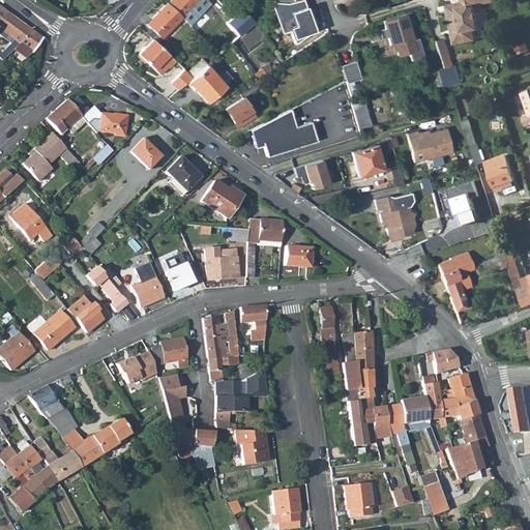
[(209,3),(206,0),(170,0),(168,3),(182,17),(197,1),(204,8),(209,3)]
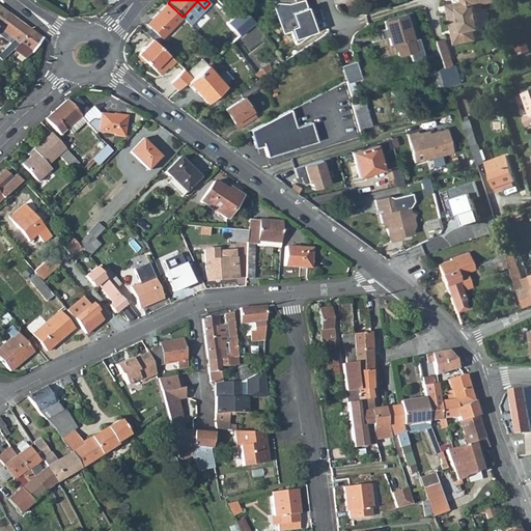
[(456,7),(447,9),(453,45),(475,40),(473,31),(479,30),(474,6),(498,2),(497,0),(460,0),(462,2),(456,3),(456,7)]
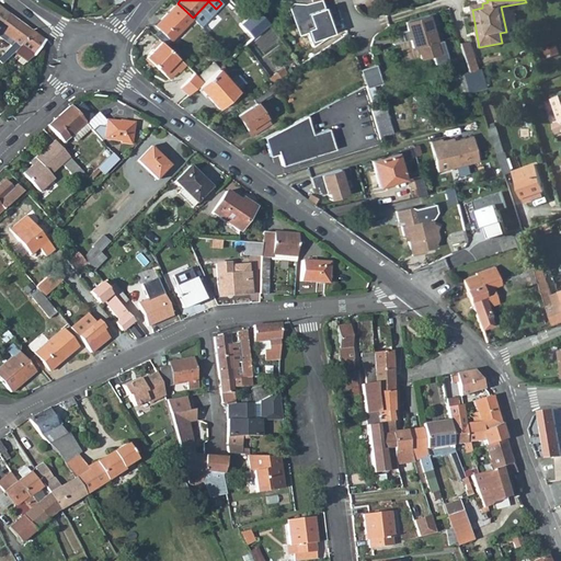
[(208,1),(193,18),(201,25),(216,9),(208,1)]
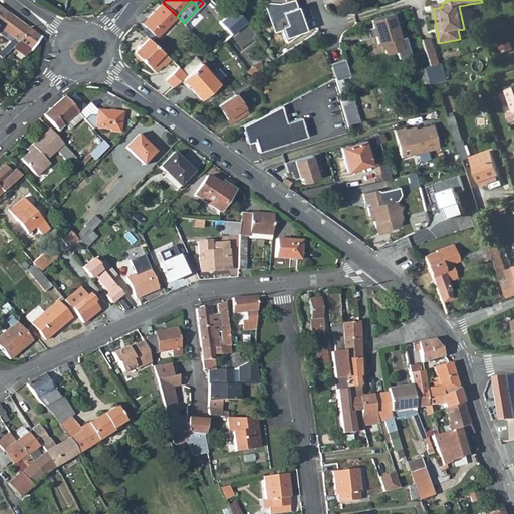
[(146,26),(156,36),(177,16),(163,3),(162,2),(142,22),(146,26)]
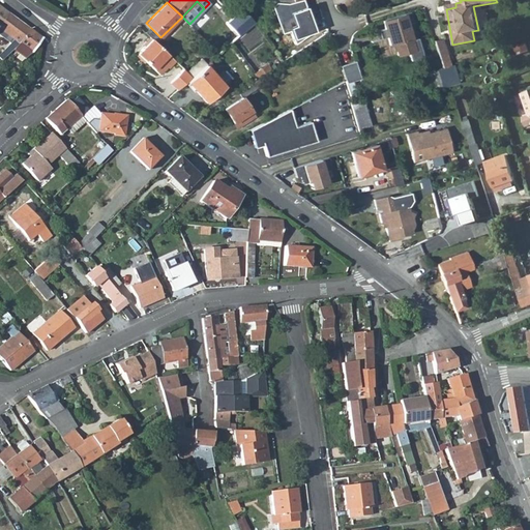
[(0,23),(8,12),(0,6),(0,23)]
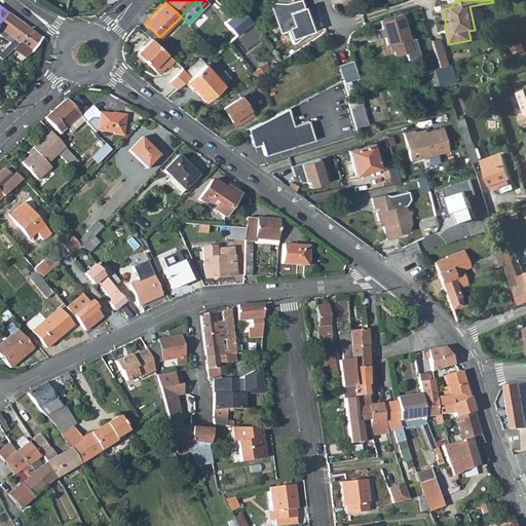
[(241,10),(233,17),(243,28),(251,22),(241,10)]
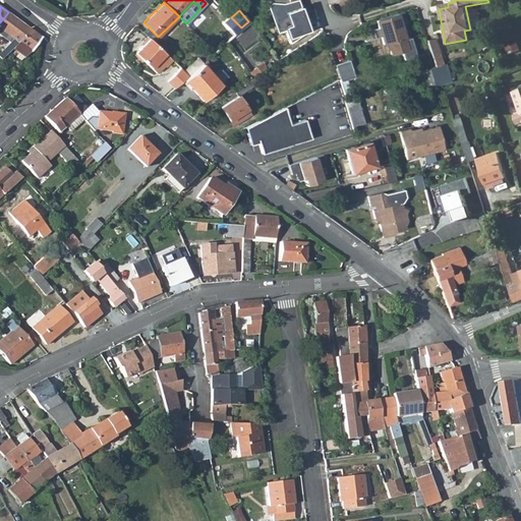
[(0,22),(0,27),(14,39),(0,52),(0,56),(2,59),(11,50),(13,48),(30,29),(8,12),(0,22)]
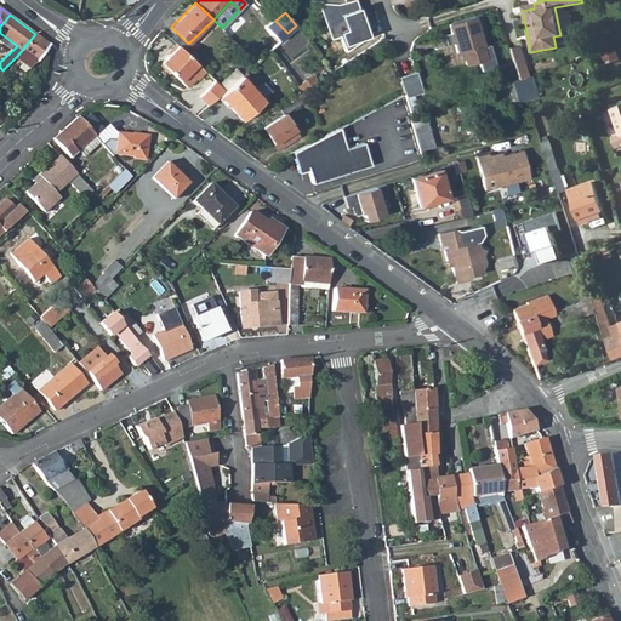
[(449,34),(442,36),(444,46),(453,44),(455,53),(461,51),(465,66),(477,62),(480,72),(495,67),(488,45),(480,47),(476,29),(483,27),(479,15),(446,24),(449,34)]
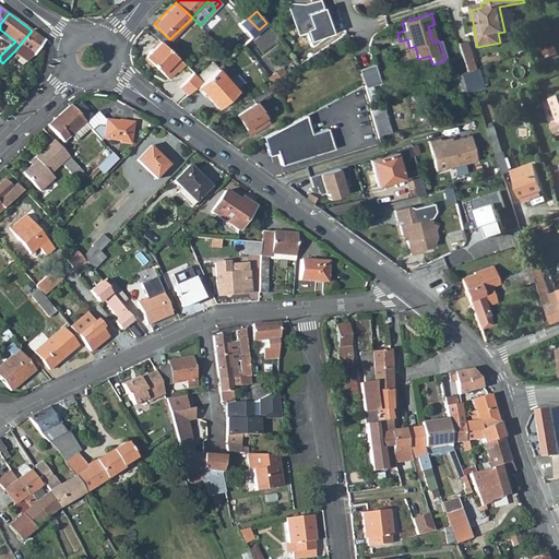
[(251,37),(259,30),(248,19),(240,26),(251,37)]
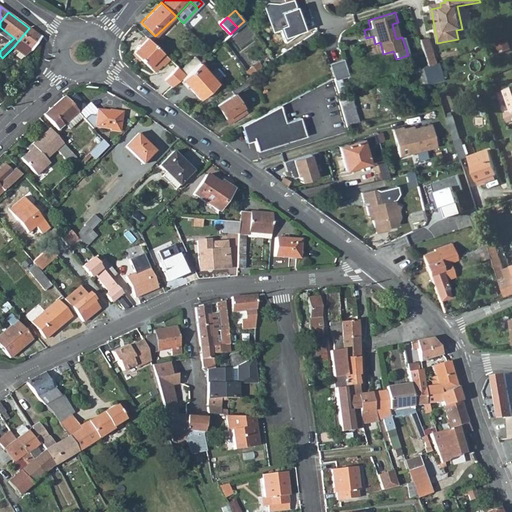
[(155,36),(145,26),(140,31),(146,37),(151,41),(155,36)]
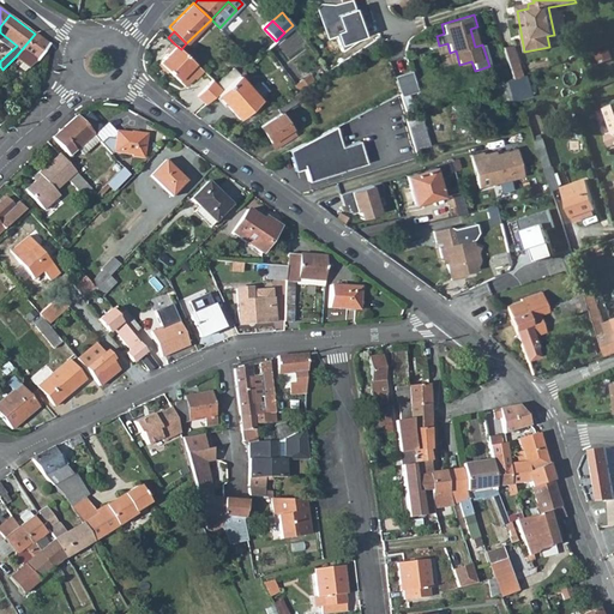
[(24,72),(35,61),(48,43),(35,34),(16,56),(20,60),(17,65),(24,72)]
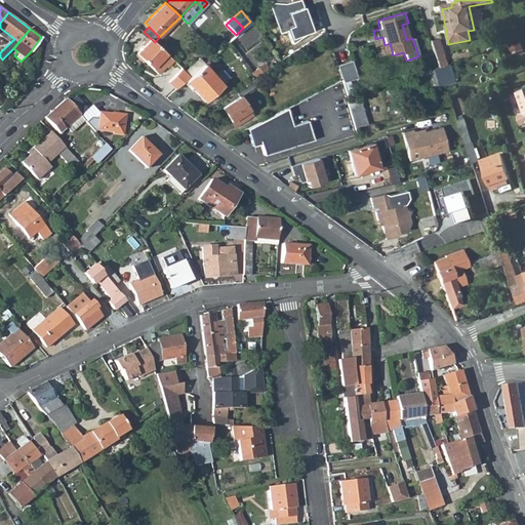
[(430,40),(433,52),(441,50),(437,37),(430,40)]
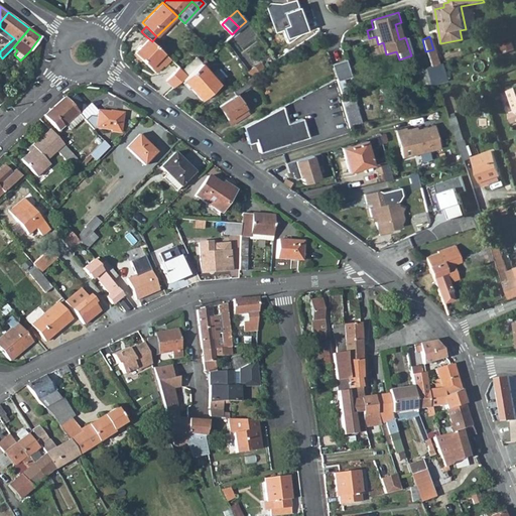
[(152,41),(147,37),(134,51),(155,72),(162,63),(164,66),(170,58),(152,41)]
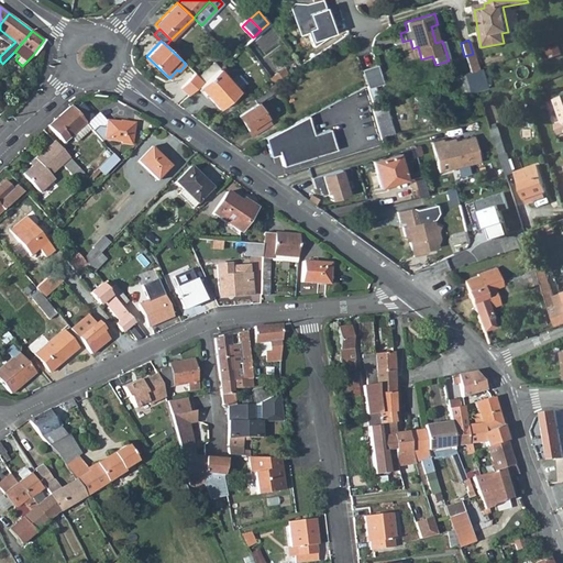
[(473,70),(477,69),(473,54),(464,56),(468,72),(473,70)]
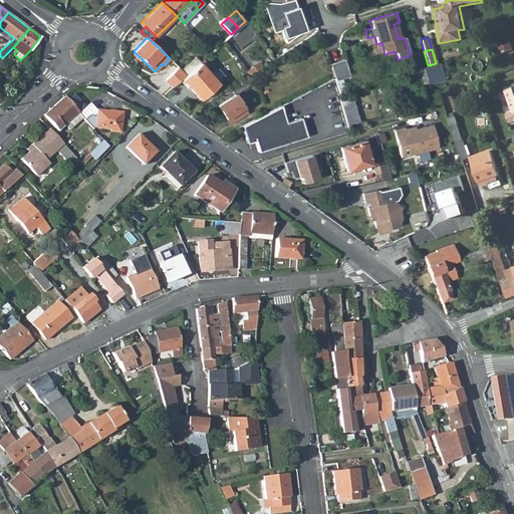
[(181,69),(187,74),(199,62),(200,61),(196,56),(181,69)]
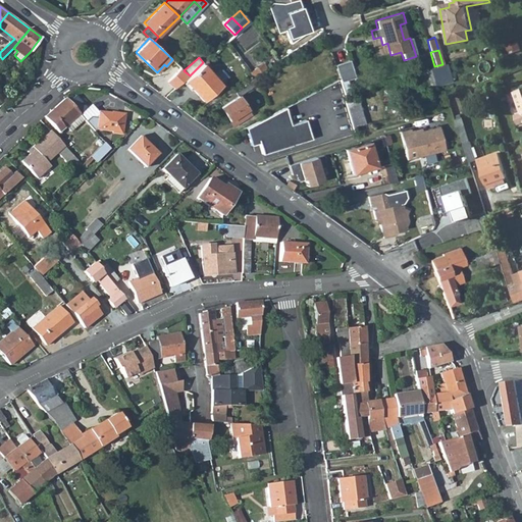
[(348,60),(333,64),(338,82),(353,77),(348,60)]
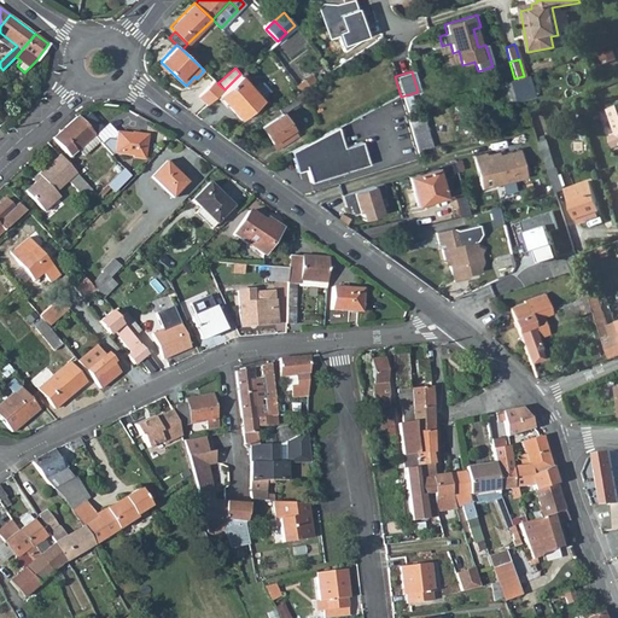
[(301,92),(302,91),(315,81),(310,74),(296,83),(301,92)]
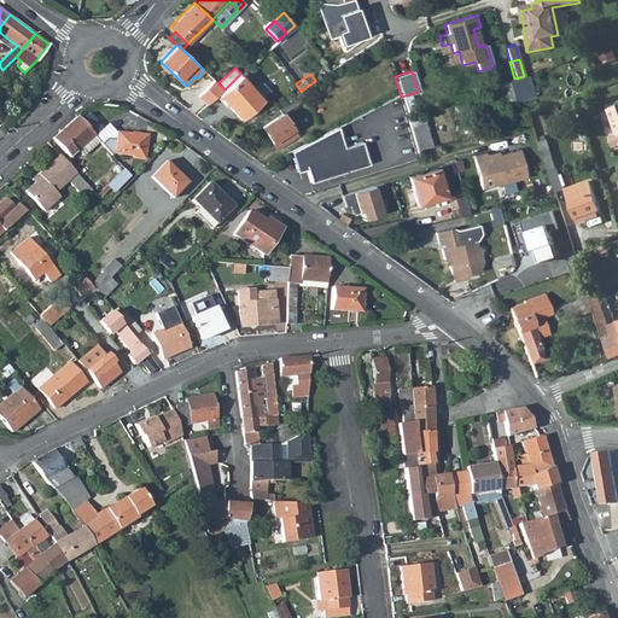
[(524,76),(519,77),(514,79),(506,82),(507,87),(512,86),(517,100),(536,94),(529,74),(524,76)]
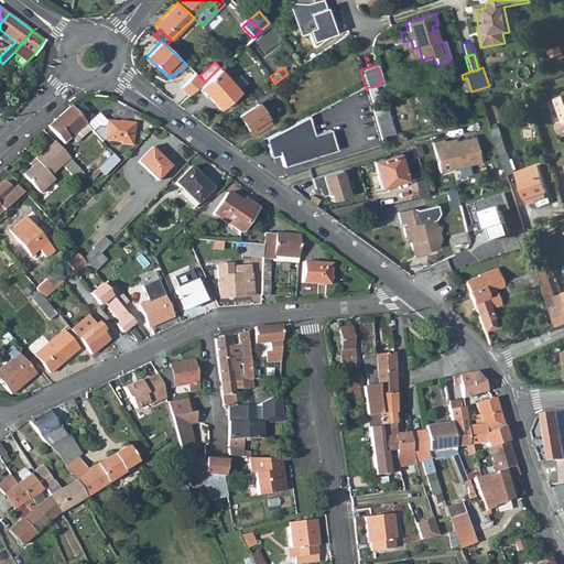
[(199,86),(220,108),(239,91),(218,68),(205,82),(199,86)]
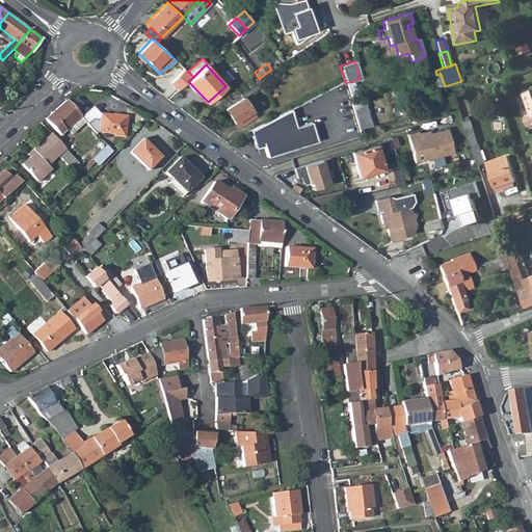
[(184,69),(171,83),(179,89),(188,81),(193,77),(187,72),(184,69)]
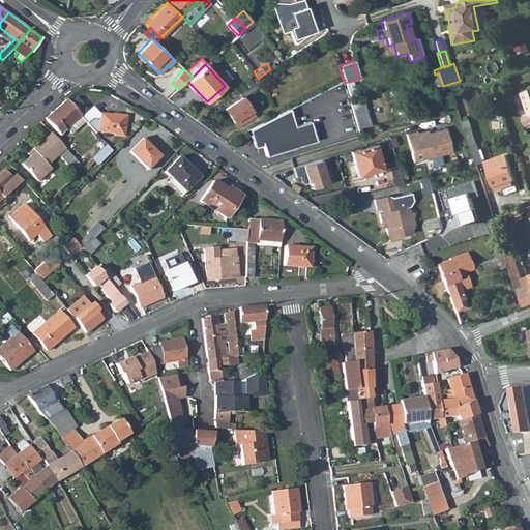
[(434,70),(414,77),(417,87),(428,84),(430,91),(442,87),(443,86),(439,74),(435,75),(434,70)]
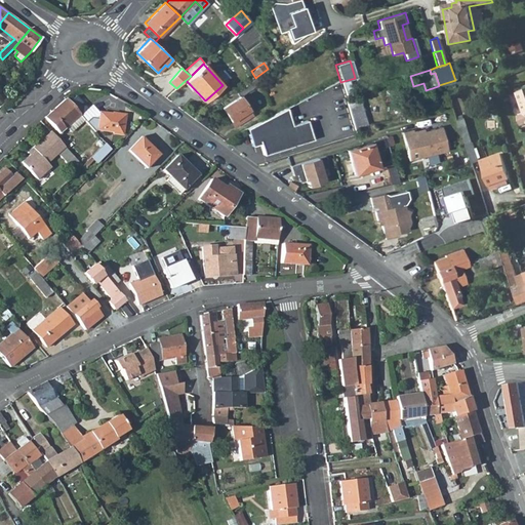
[(236,126),(252,115),(240,95),(259,82),(256,77),(255,78),(220,102),(224,106),(223,107),(236,126)]
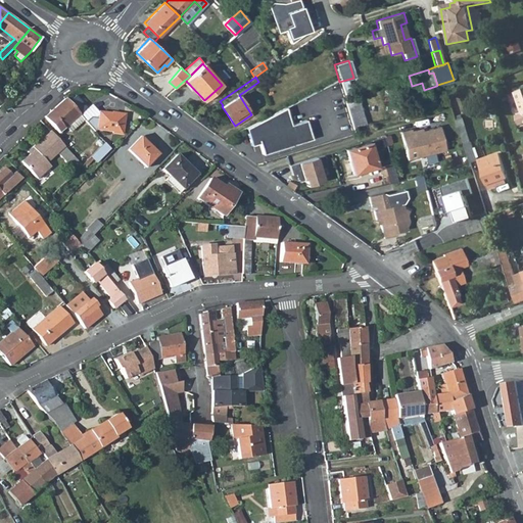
[(86,108),(76,97),(69,103),(80,114),(86,108)]
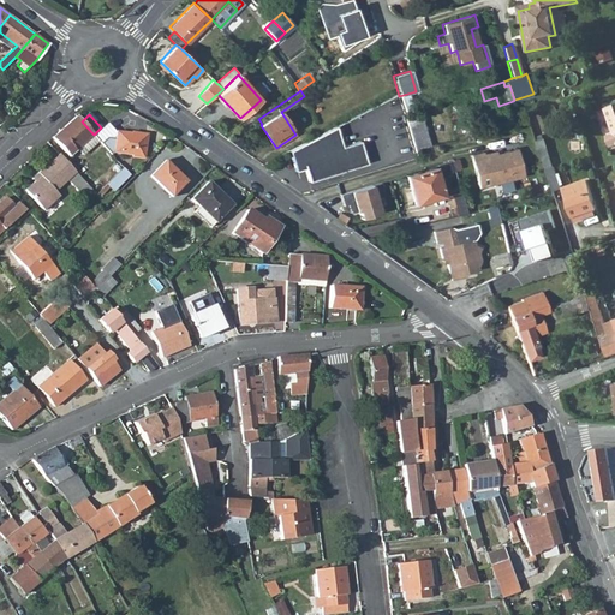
[(416,150),(429,147),(421,115),(406,119),(416,150)]
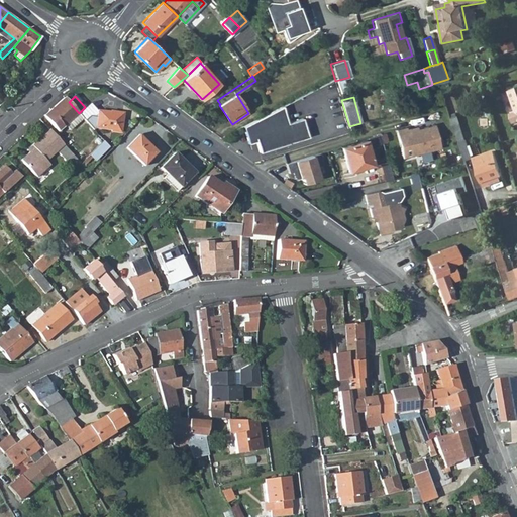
[(65,98),(44,115),(58,131),(66,125),(69,128),(82,116),(79,113),(69,102),(65,98)]
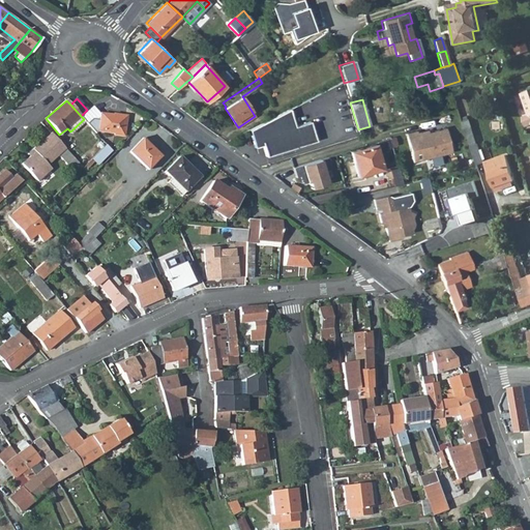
[(291,108),(252,128),(257,147),(265,144),(268,155),(318,140),(312,120),(297,125),(291,108)]
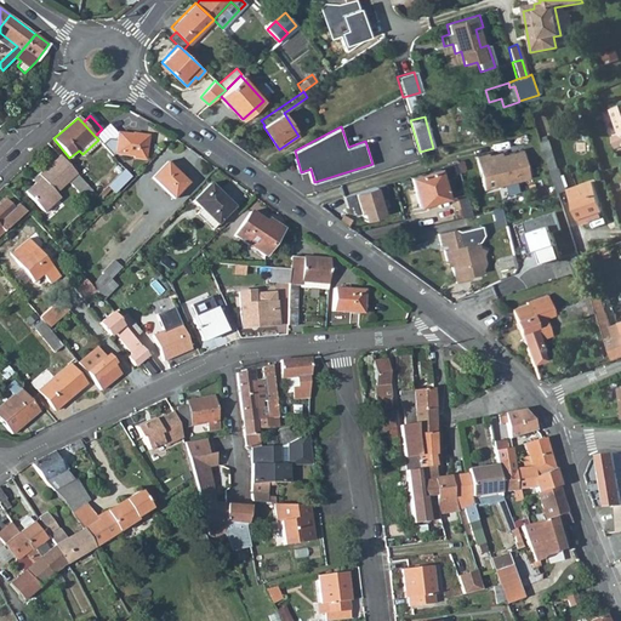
[(138,135),(138,136),(119,134),(117,154),(136,157),(136,158),(146,159),(149,136),(138,135)]
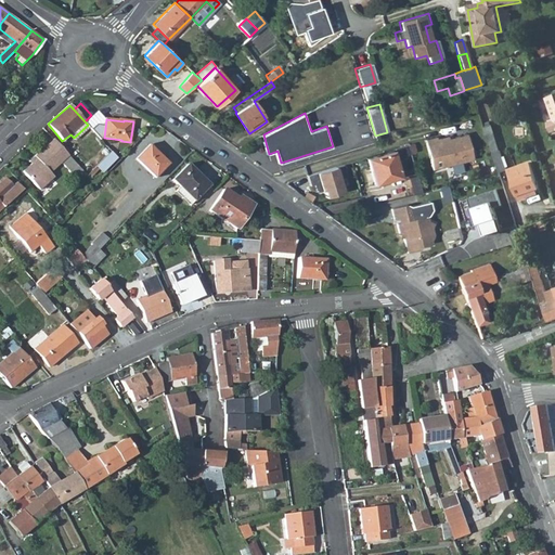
[(487,134),(500,172),(502,178),(510,176),(507,169),(501,150),(500,151),(493,132),(487,134)]
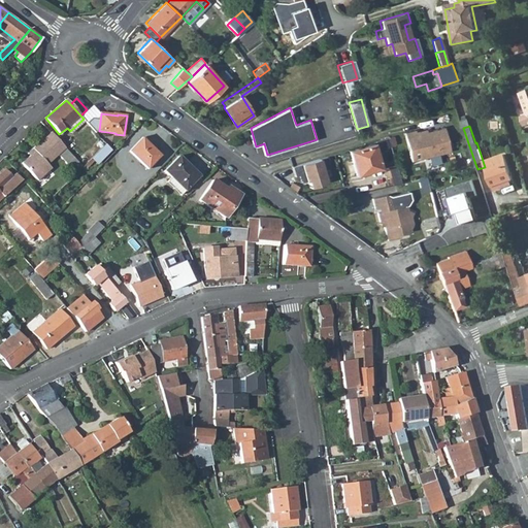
[(405,133),(411,160),(450,151),(443,127),(416,134),(415,130),(405,133)]
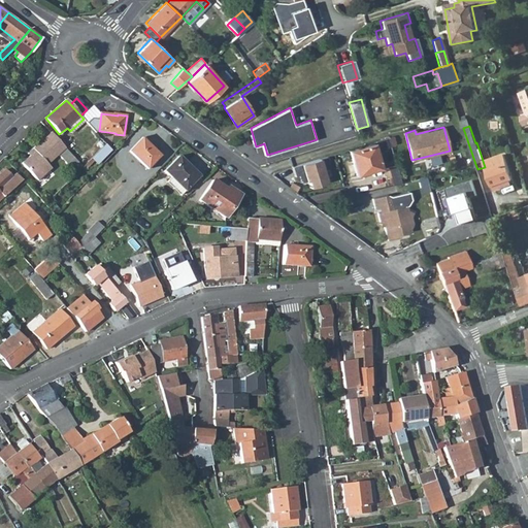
[(67,150),(52,132),(30,152),(33,155),(30,158),(23,165),(40,185),(55,171),(50,165),(61,156),(67,150)]
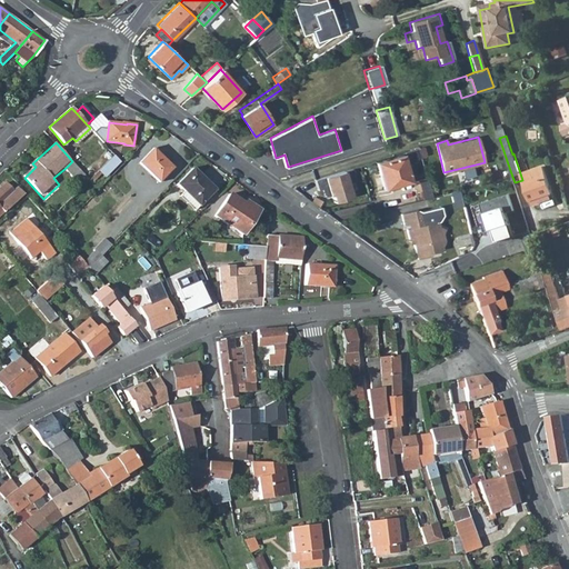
[(172,168),(152,149),(139,163),(158,182),(172,168)]
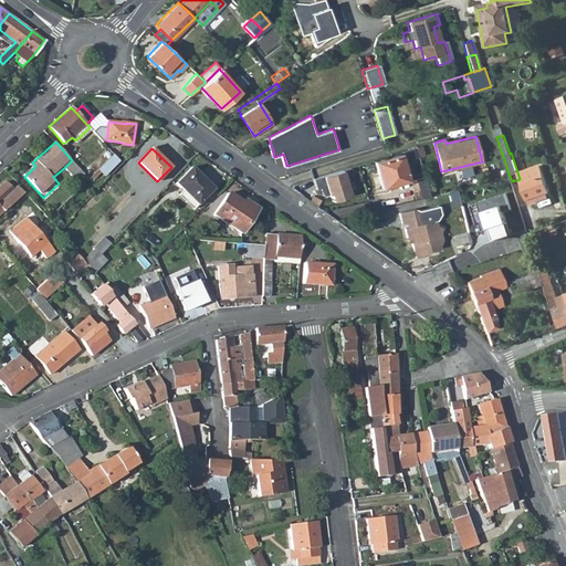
[(383,188),(409,180),(401,154),(375,161),(383,188)]
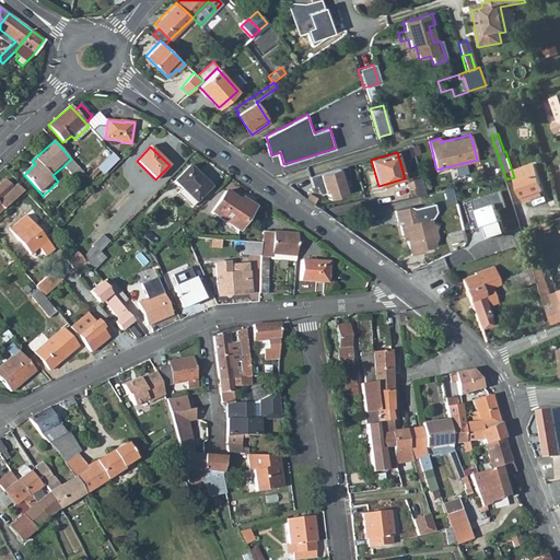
[(117,160),(113,153),(98,167),(104,174),(117,160)]
